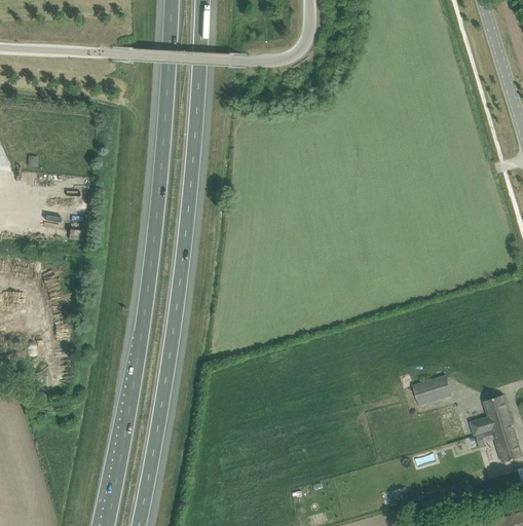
[(64,240),(75,242),(80,214),(69,212),(64,240)]
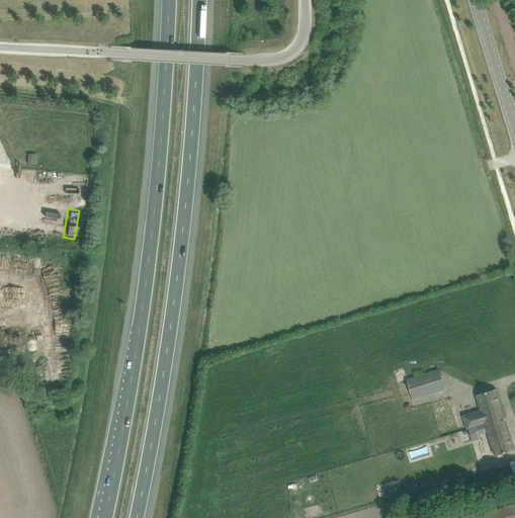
[(411,402),(443,392),(437,370),(404,381),(411,402)]
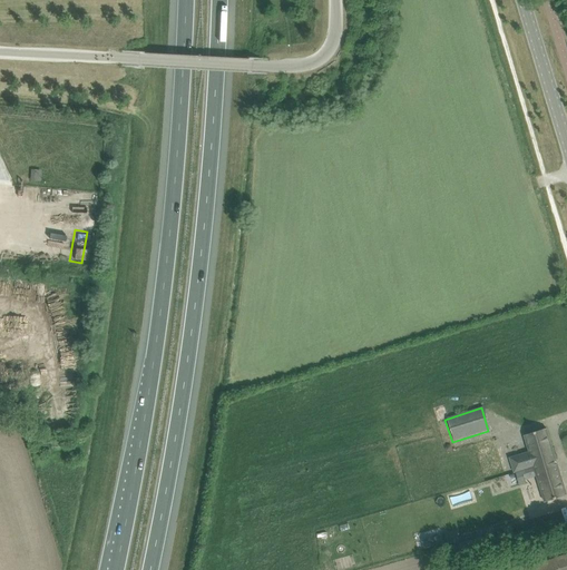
[(526,451),(506,458),(510,473),(512,472),(518,471),(531,467),(531,468),(554,461),(544,429),(521,435),(526,451)]
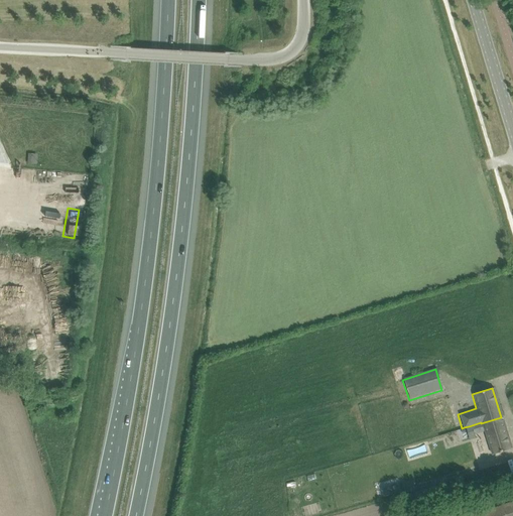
[(501,417),(481,423),(483,431),(490,454),(510,447),(501,417)]
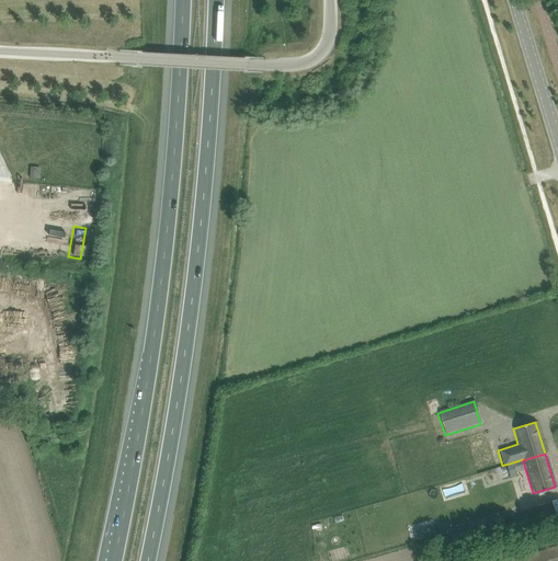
[(510,464),(504,465),(508,477),(513,476),(513,472),(510,464)]
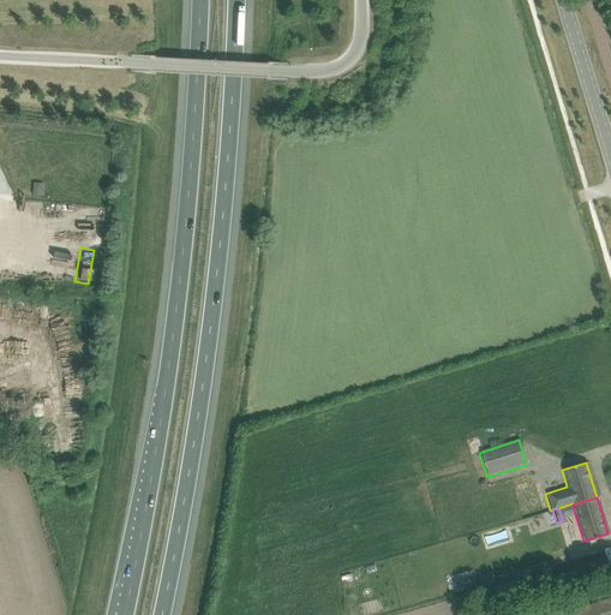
[(451,584),(454,592),(473,586),(471,578),(451,584)]
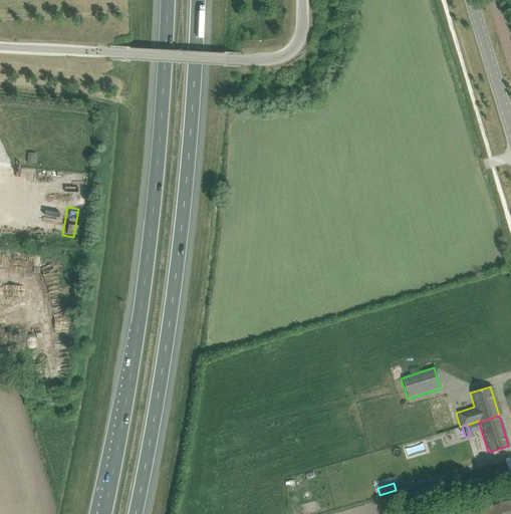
[(510,513),(510,499),(510,498),(466,513),(510,513)]
